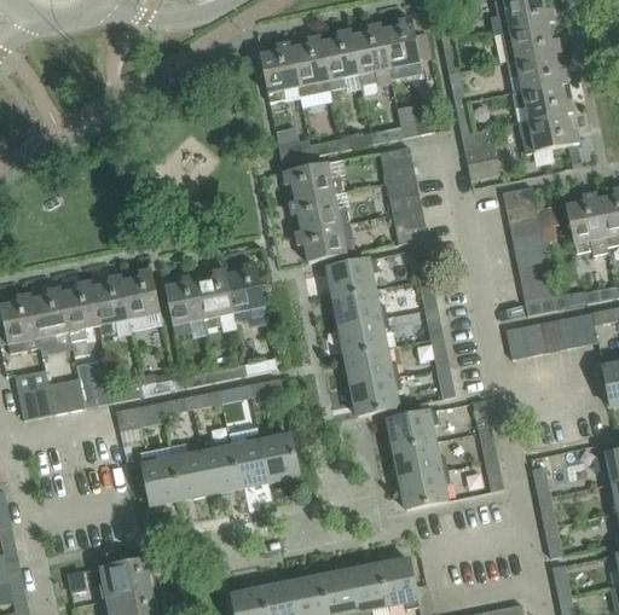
[(510,29),(554,21),(551,9),(545,10),(543,0),(499,0),(495,1),(497,15),(492,16),(496,33),(501,32),(510,29)]
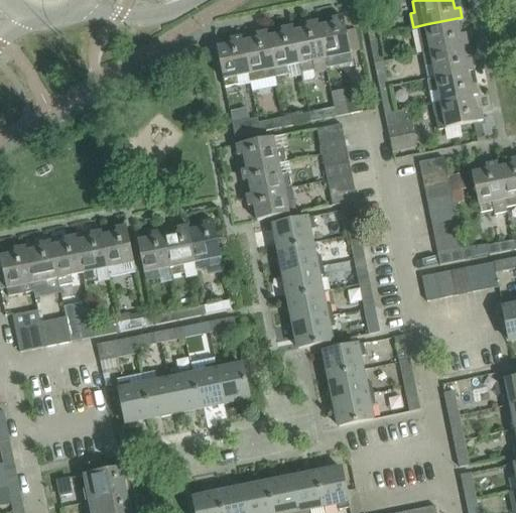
[(369,35),(378,33),(373,8),(364,10),(369,35)]
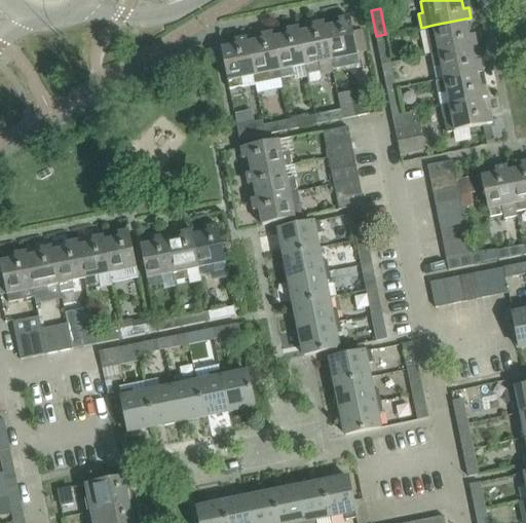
[(360,64),(358,52),(349,14),(339,17),(340,23),(325,25),(324,20),(323,21),(330,58),(332,65),(333,70),(360,64)]
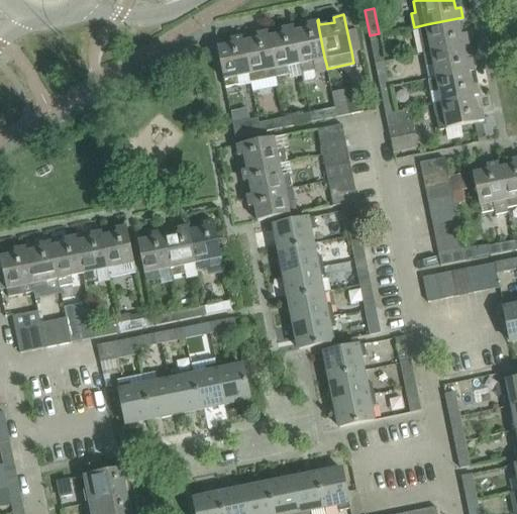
[(431,49),(468,41),(466,32),(460,33),(457,19),(462,18),(462,17),(426,24),(418,26),(421,39),(428,38),(431,49)]
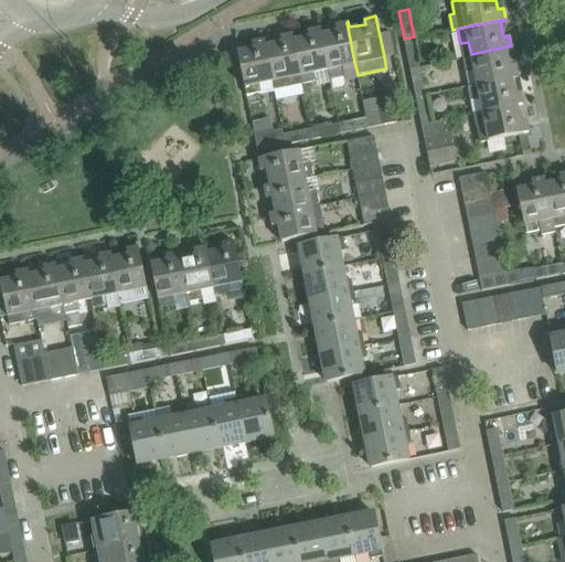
[(347,78),(358,75),(356,70),(354,62),(347,22),(337,24),(338,30),(321,32),(320,28),(319,28),(328,66),(329,75),(331,85),(347,82),(347,78)]
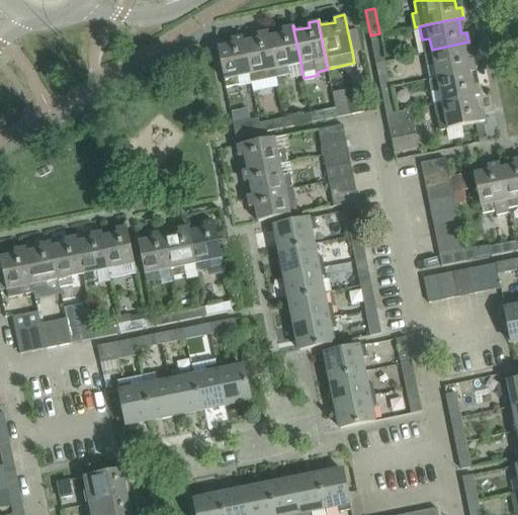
[(288,64),(300,61),(292,25),(283,27),(284,32),(269,35),(268,30),(267,30),(274,67),(276,74),(290,72),(288,64)]
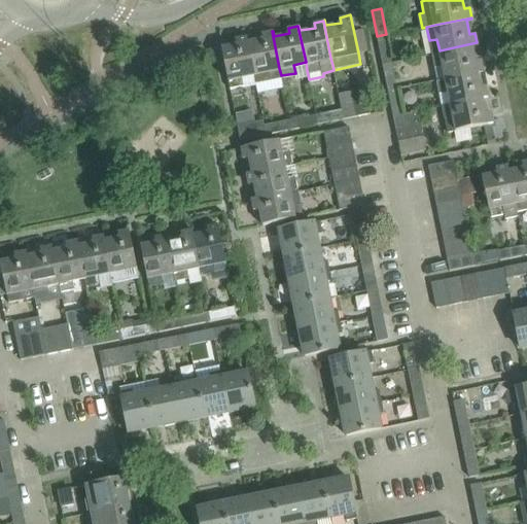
[(247,35),(246,36),(254,73),(255,81),(281,75),(279,68),(272,31),(262,33),(264,38),(248,40),(247,35)]
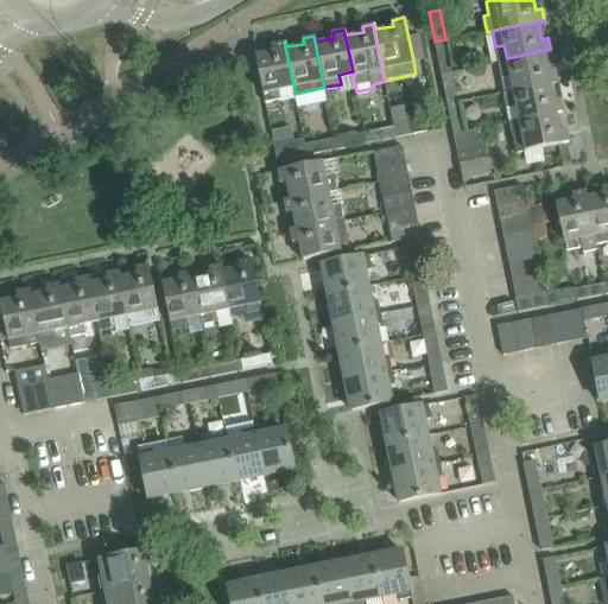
[(441,71),(451,69),(445,39),(435,42),(441,71)]
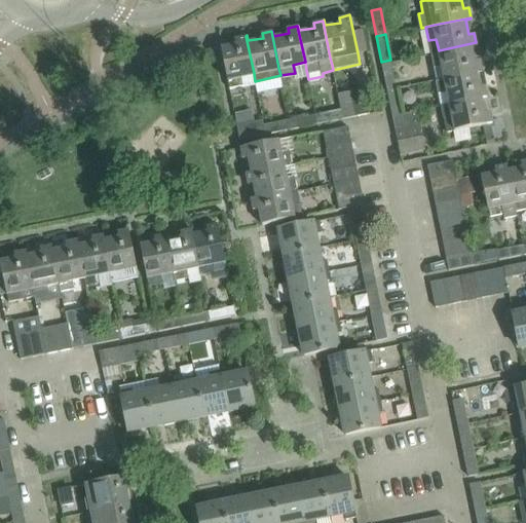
[(241,75),(254,73),(246,36),(236,37),(237,42),(221,45),(229,86),(242,84),(241,75)]
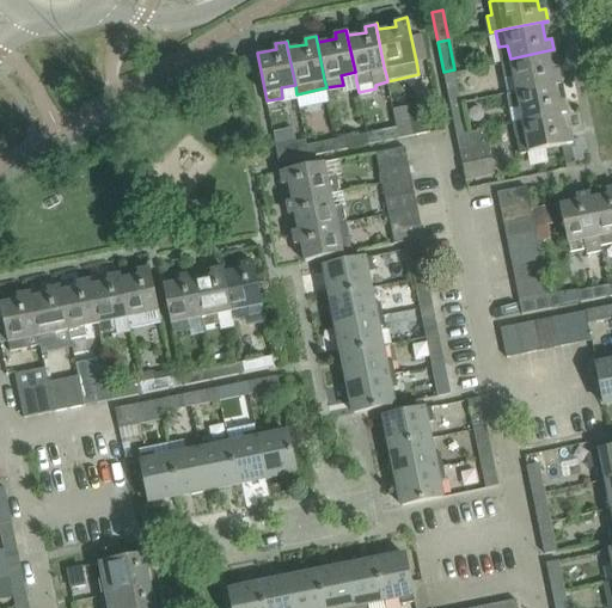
[(516,88),(560,79),(557,68),(551,69),(549,53),(554,51),(554,49),(510,59),(501,61),(505,77),(514,75),(516,88)]
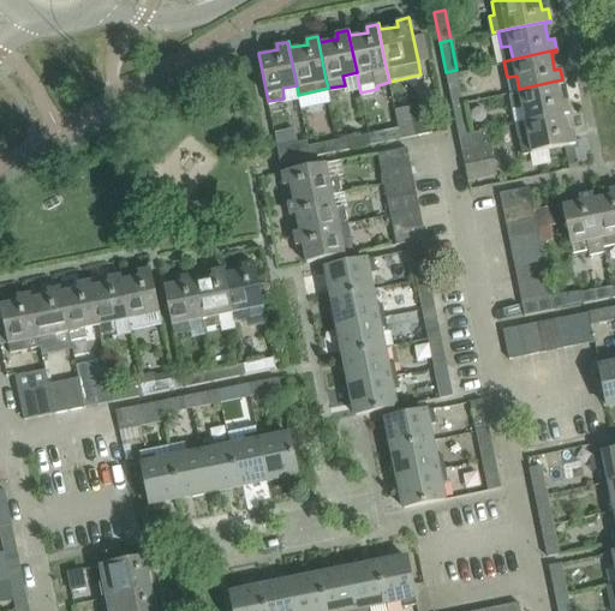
[(452,102),(463,100),(457,70),(446,72),(452,102)]
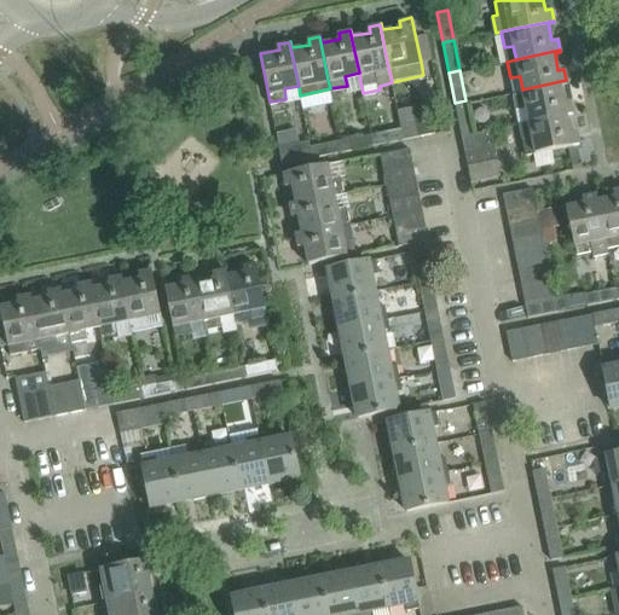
[(528,120),(572,111),(571,99),(565,100),(561,83),(567,82),(566,80),(522,90),(513,92),(516,108),(526,106),(528,120)]
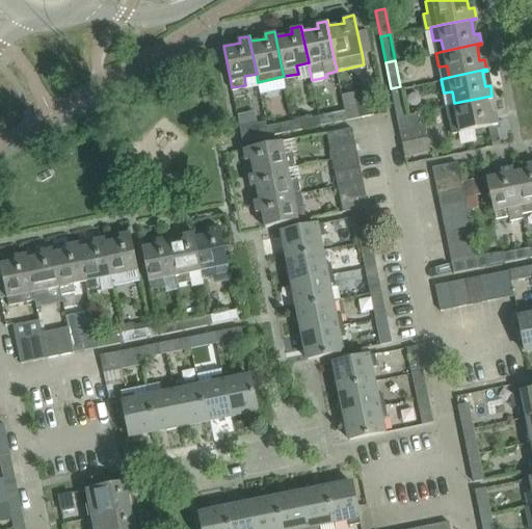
[(396,115),(406,113),(400,86),(391,88),(396,115)]
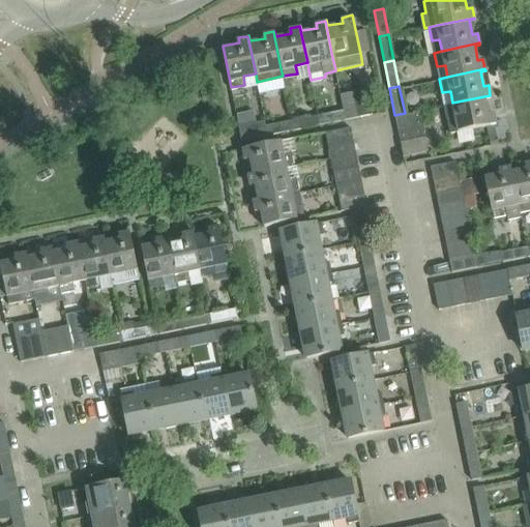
[(343,109),(345,118),(372,113),(366,87),(341,92),(344,109),(343,109)]
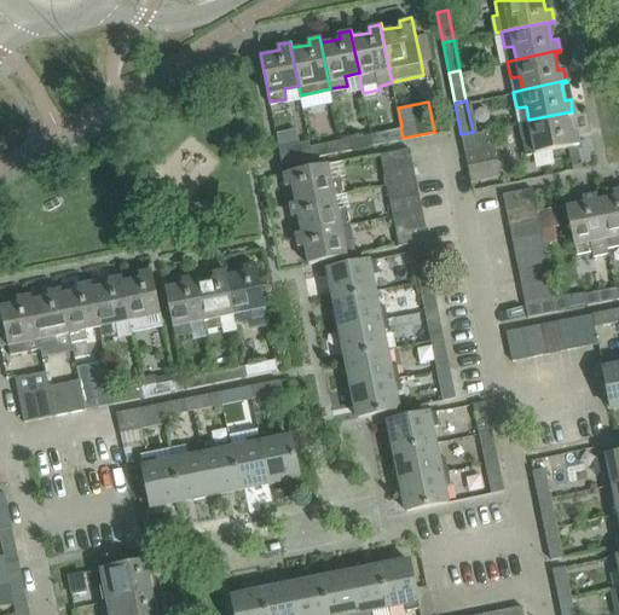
[(572,111),(528,120),(519,122),(526,154),(579,143),(577,131),(571,132),(567,114),(573,112),(572,111)]
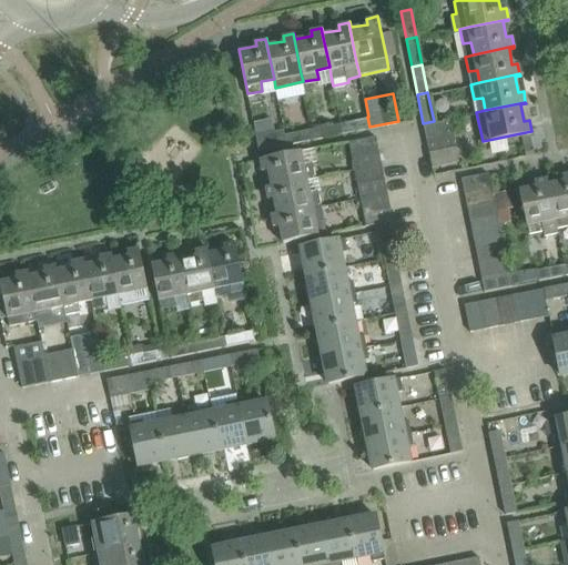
[(342,132),(369,127),(367,117),(340,122),(342,132)]
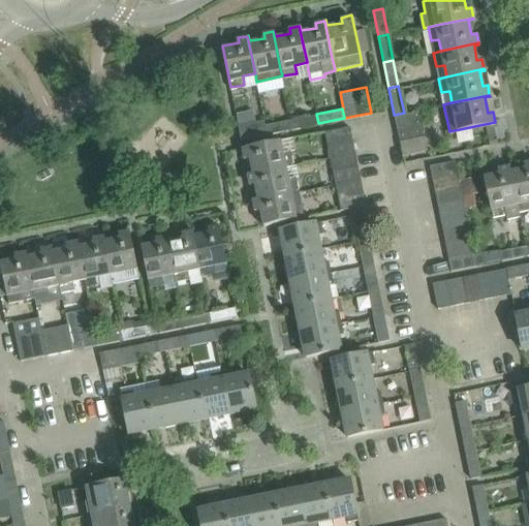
[(425,136),(421,116),(419,110),(404,113),(394,115),(400,142),(425,136)]
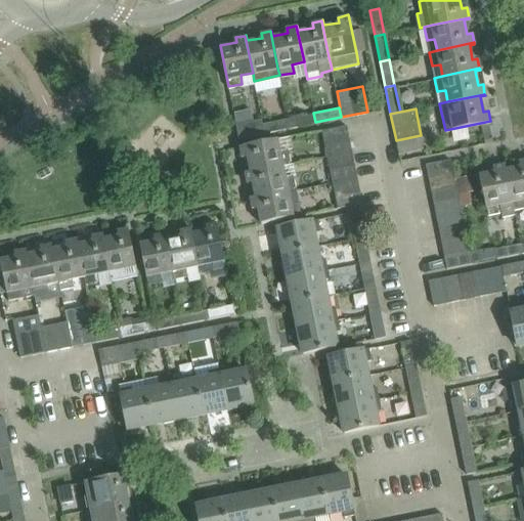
[(290,127),(315,122),(313,113),(288,118),(290,127)]
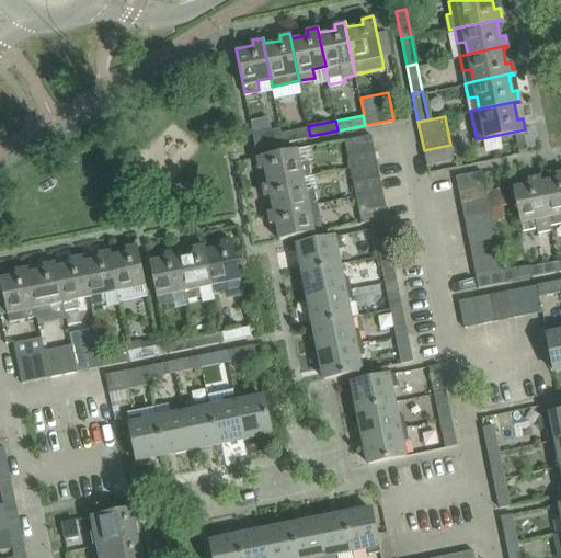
[(279,126),(252,132),(253,137),(255,147),(283,141),(281,132),(279,126)]
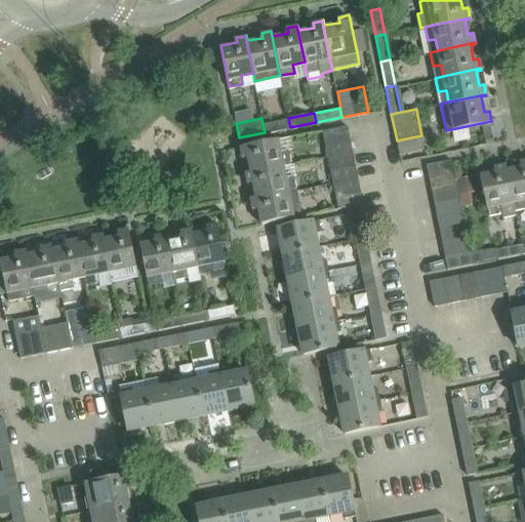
[(265,132),(290,127),(288,118),(263,123),(265,132)]
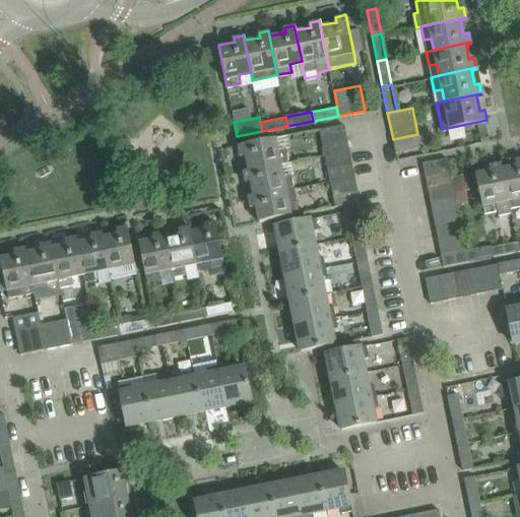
[(324,152),(348,147),(344,123),(319,128),(324,152)]
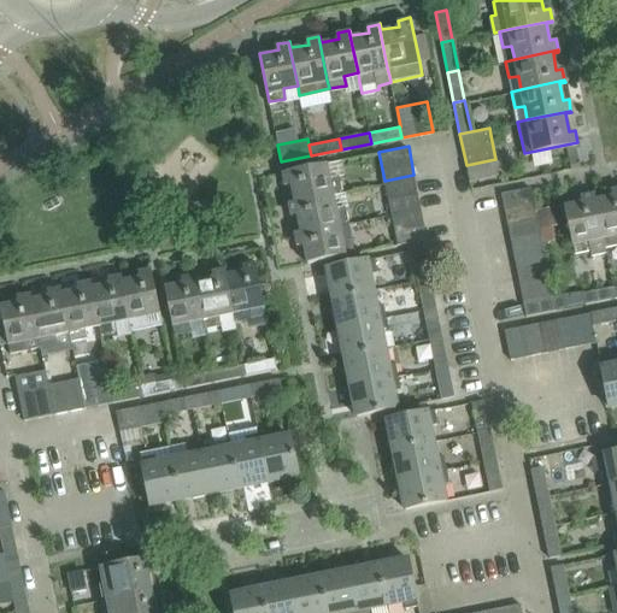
[(327,161),(283,171),(286,183),(292,182),(294,199),(342,190),(340,176),(330,177),(327,161)]
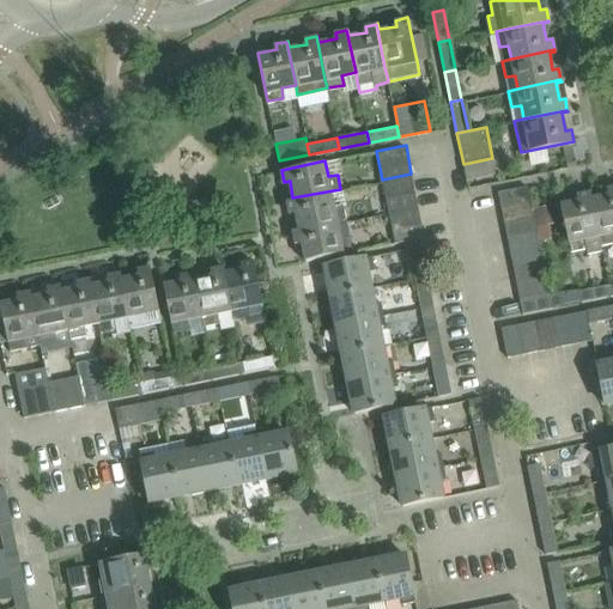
[(388,209),(418,203),(411,174),(382,180),(388,209)]
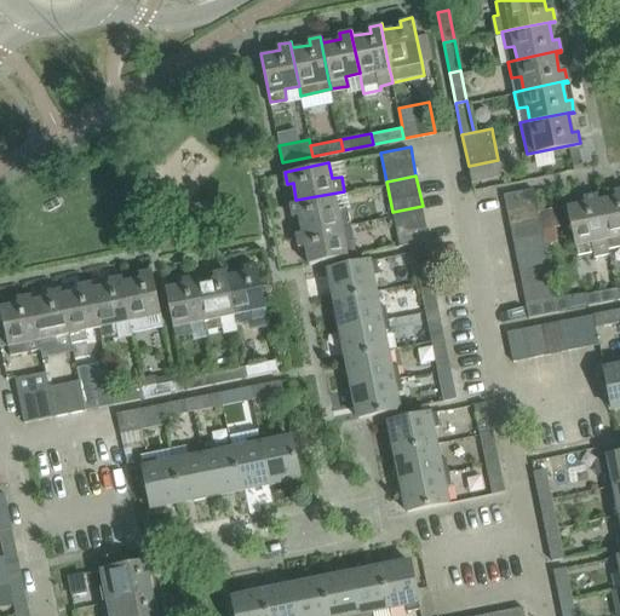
[(506,207),(537,201),(533,186),(504,193),(506,207)]
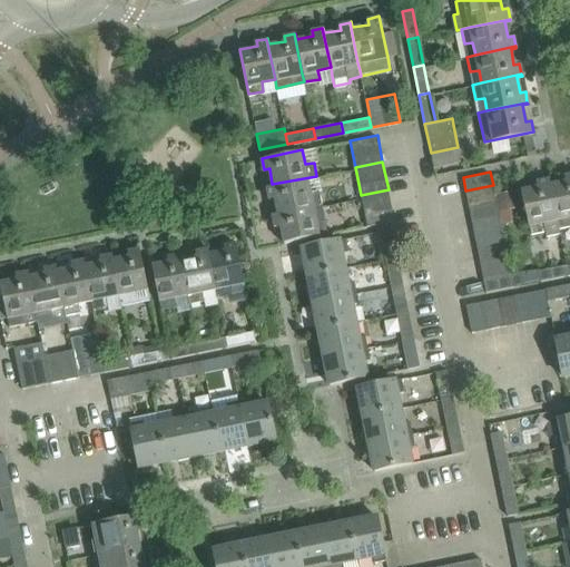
[(566,181),(550,184),(557,217),(559,227),(569,224),(569,173),(564,175),(566,181)]
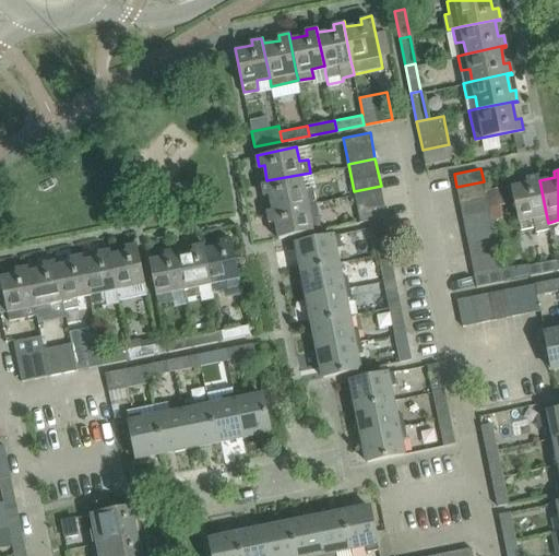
[(301,176),(310,174),(310,173),(266,180),(268,181),(262,182),(264,194),(270,193),(272,208),(316,199),(313,186),(305,188),(301,176)]
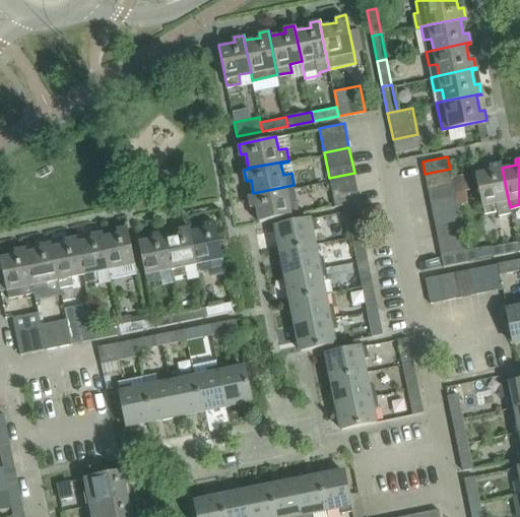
[(508,198),(502,168),(501,163),(490,165),(491,170),(475,173),(483,212),(499,208),(497,201),(508,198)]
